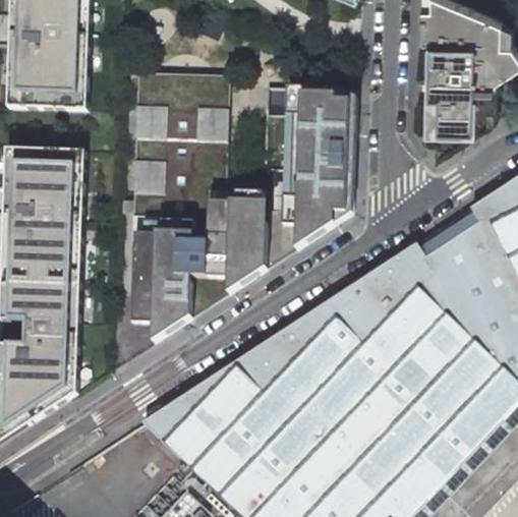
[(10,0),(10,19),(17,19),(17,43),(9,43),(7,105),(85,108),(89,0),(10,0)]
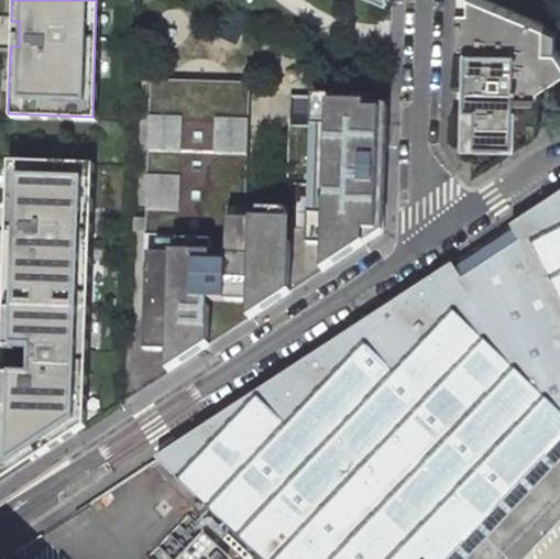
[(541,20),(493,0),(464,0),(464,6),(453,6),(452,79),(463,79),(463,98),(452,98),(451,135),(458,135),(458,146),(472,146),(502,148),(502,140),(513,141),(513,127),(536,125),(535,81),(559,66),(559,53),(553,43),(541,43),(541,20)]
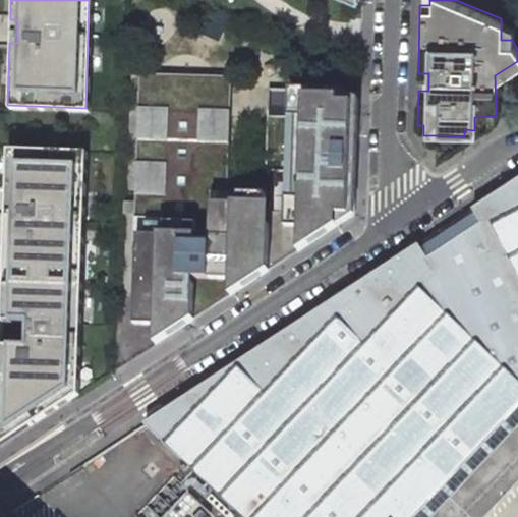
[(17,19),(10,19),(9,43),(17,43),(17,19)]
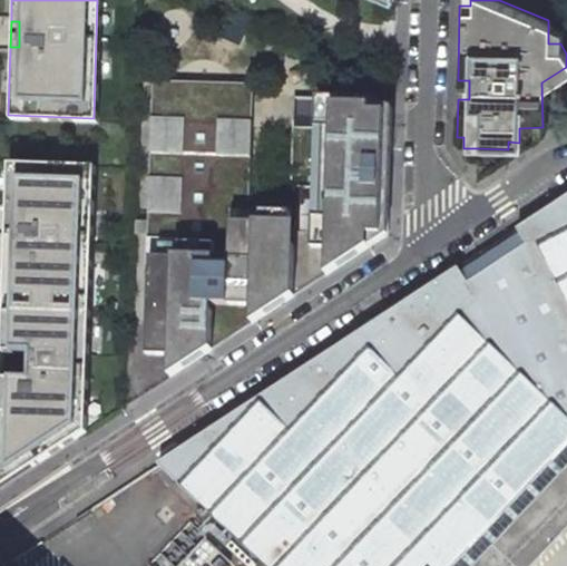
[(168,352),(167,373),(208,347),(211,309),(251,310),(250,319),(291,292),(292,265),(324,266),(324,271),(384,231),(390,105),(368,104),(368,95),(314,93),(309,228),(286,227),(287,197),(257,196),(257,207),(230,206),(231,181),(243,182),(244,152),(248,152),(250,120),(245,120),(246,90),(196,88),(196,85),(149,76),(153,88),(153,117),(148,117),(147,148),(152,148),(149,177),(147,177),(146,208),(149,208),(149,216),(148,230),(148,237),(145,237),(144,270),(147,270),(144,351),(168,352)]
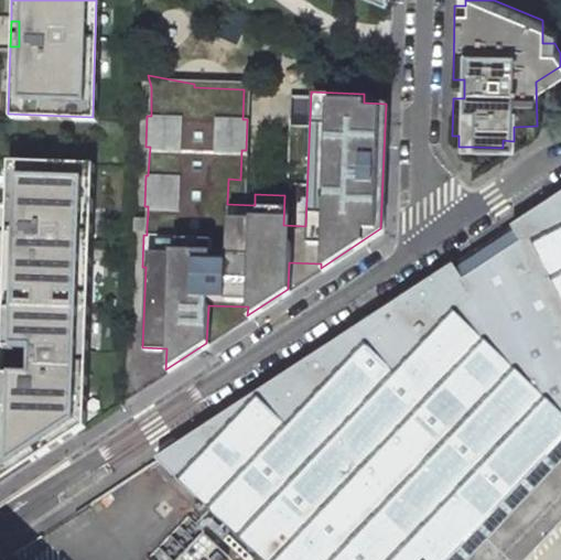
[(453,79),(453,98),(464,98),(464,79),(453,79)]
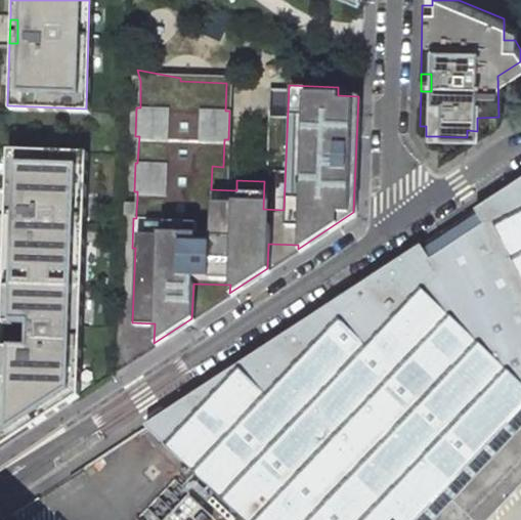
[(467,137),(439,136),(438,156),(467,137)]
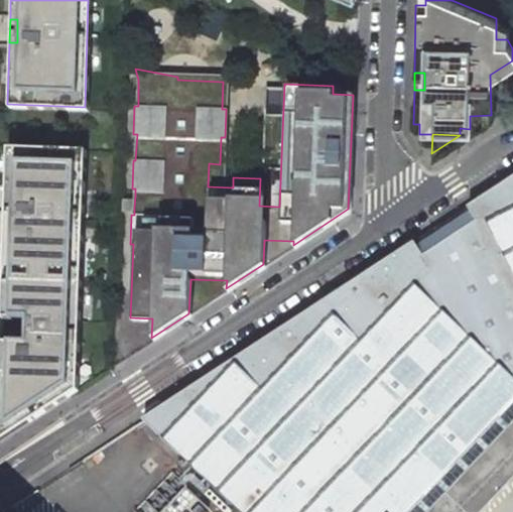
[(75,382),(83,147),(6,144),(4,207),(11,207),(10,231),(3,231),(0,314),(26,314),(25,339),(0,338),(0,348),(8,348),(8,362),(0,362),(0,415),(23,416),(75,382)]
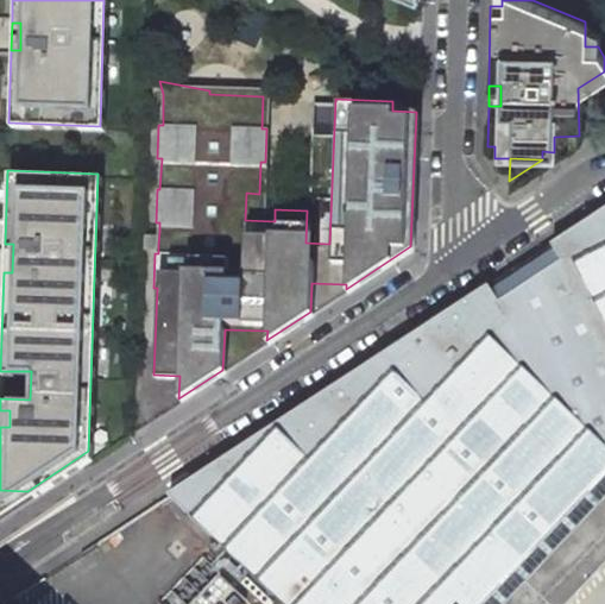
[(604,203),(549,240),(558,253),(521,278),(495,295),(486,281),(168,490),(233,552),(232,553),(285,603),(563,603),(604,560),(604,203)]
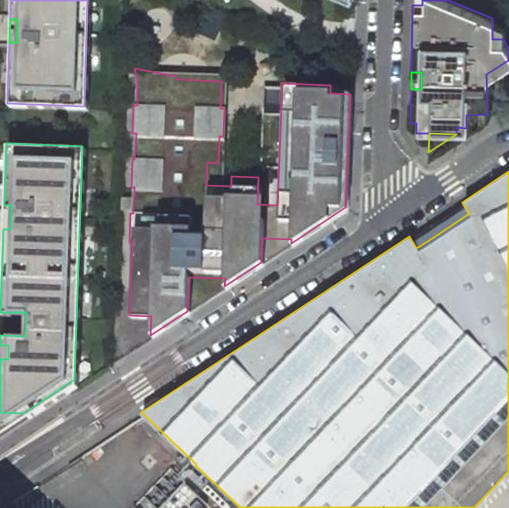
[(133,206),(134,194),(120,193),(119,205),(133,206)]
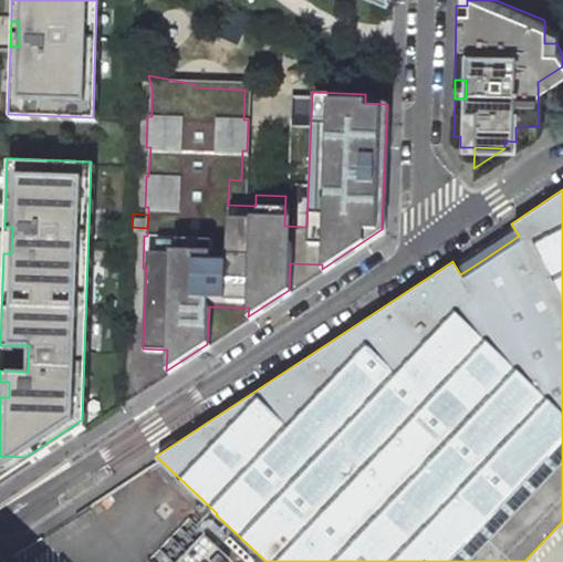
[(485,259),(519,236),(511,224),(477,246),(477,247),(485,259)]
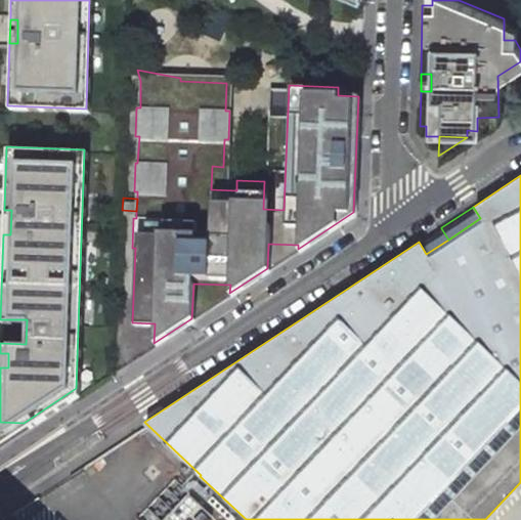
[(298,245),(268,244),(267,268),(298,249),(298,245)]
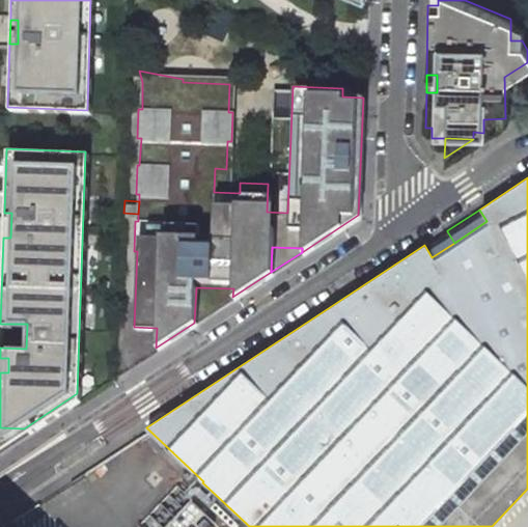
[(232,297),(233,288),(196,287),(194,323),(232,297)]
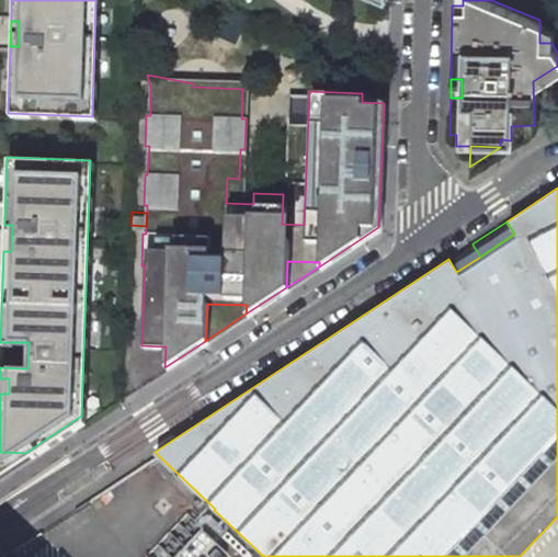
[(25,453),(0,452),(0,475),(81,422),(81,416),(25,453)]
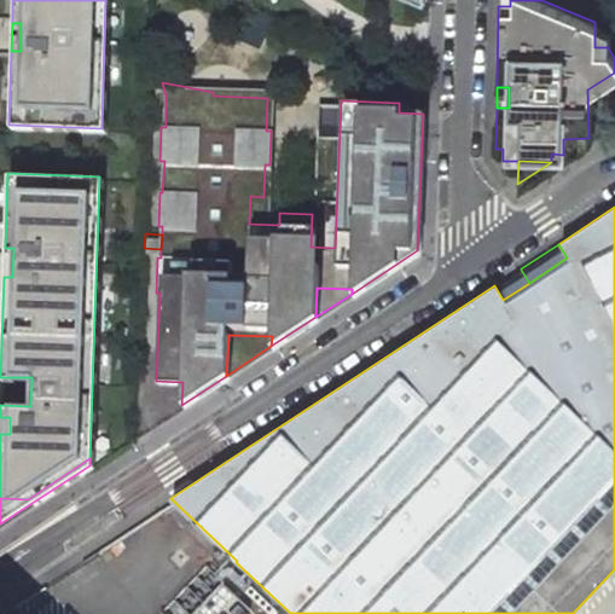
[(614,613),(614,569),(573,613),(614,613)]
